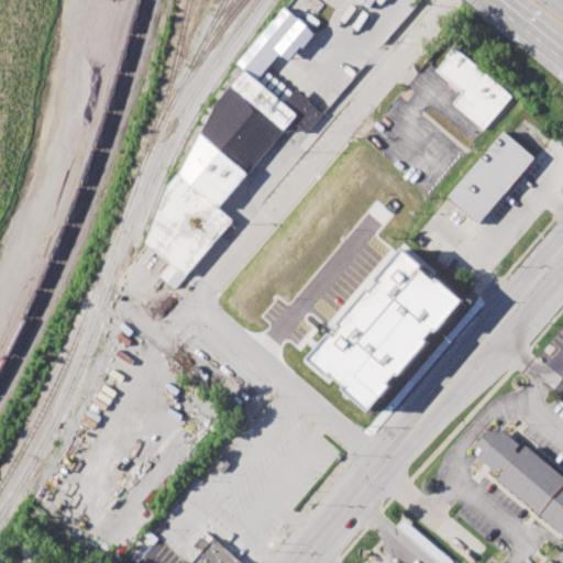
[(147,242),(175,172),(181,176),(219,103),(245,69),(240,64),(286,7),(317,33),(291,63),(280,53),(258,79),(284,101),(295,89),(323,114),(308,133),(293,121),(220,207),(234,220),(177,288),(161,276),(172,263),(147,242)]
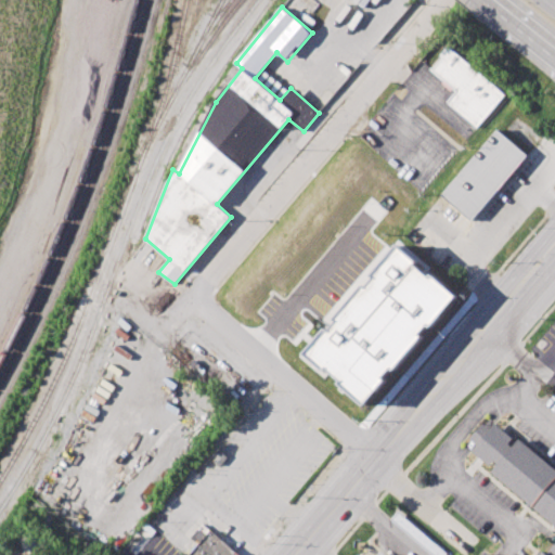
[(434,69),(443,57),(439,53),(448,42),(507,92),(477,129),(449,105),(460,91),(434,69)]
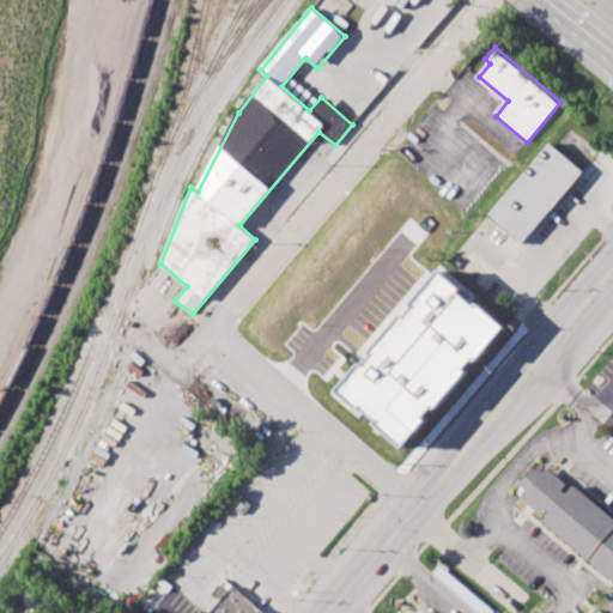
[(547,144),(581,173),(521,244),(487,216),(547,144)]
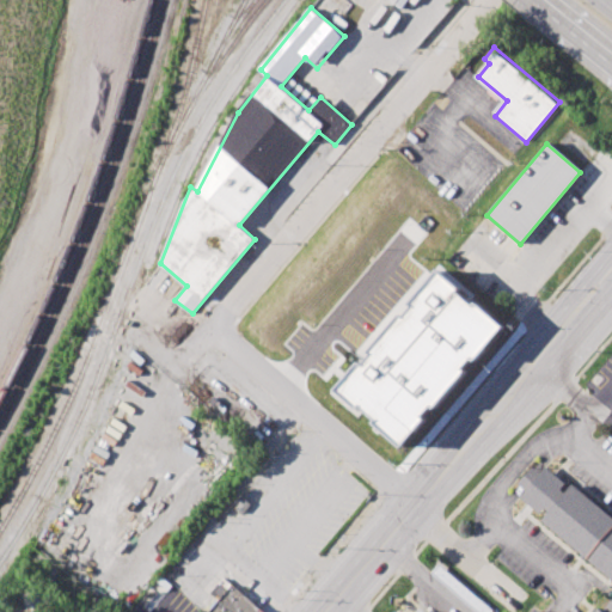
[(420,326),(451,353),(408,405),(377,378),(420,326)]
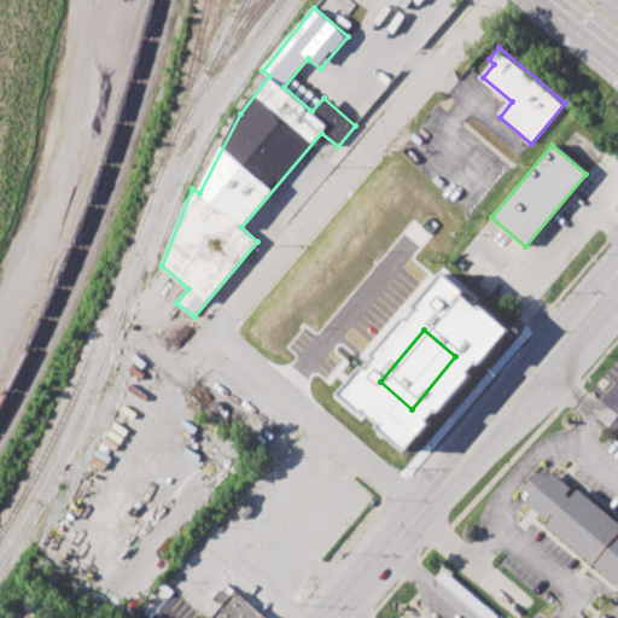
[(522,488),(537,472),(544,477),(553,470),(617,523),(617,588),(544,526),(548,522),(526,502),(531,497),(522,488)]
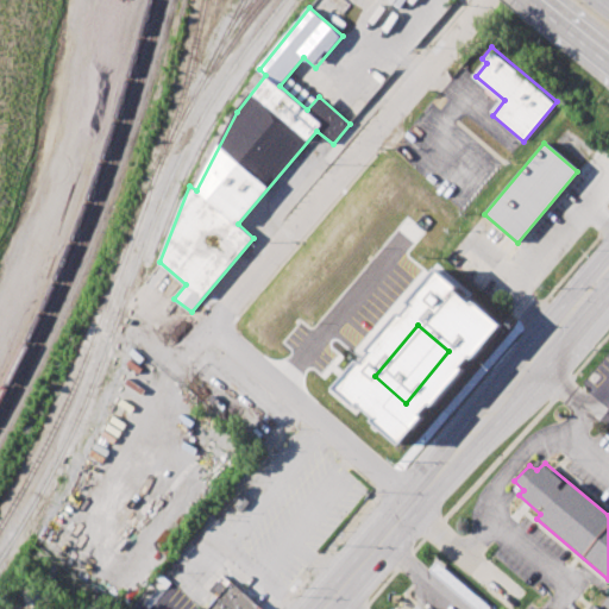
[(232,506),(242,513),(250,502),(242,495),(232,506)]
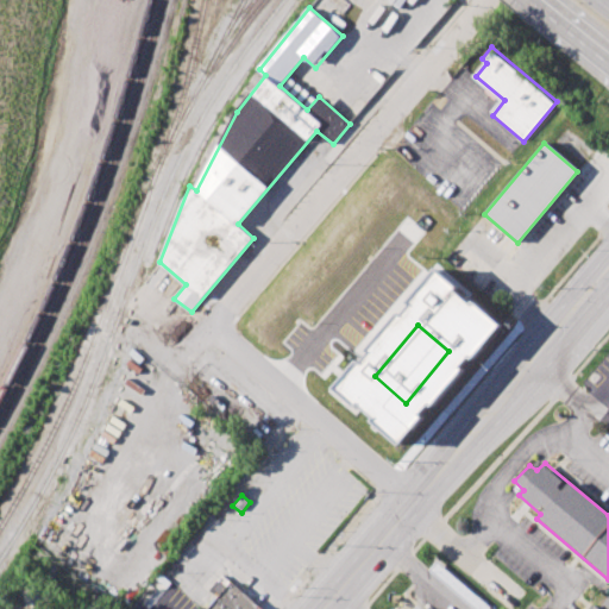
[(429,569),(478,608),(488,608),(490,607),(437,560),(429,569)]
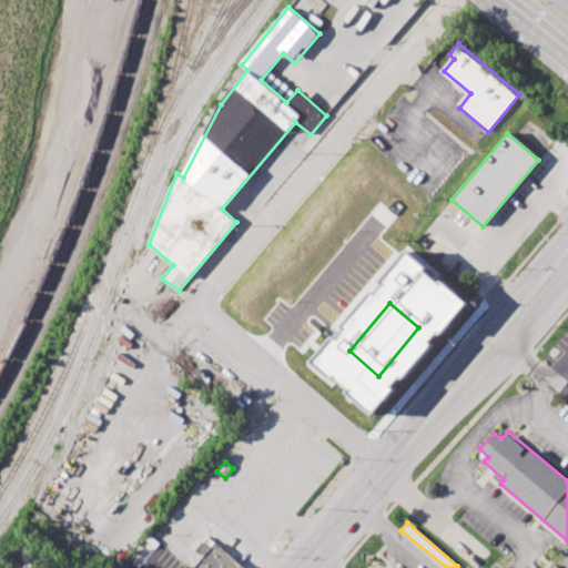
[(193,567),(214,544),(242,567),(193,567)]
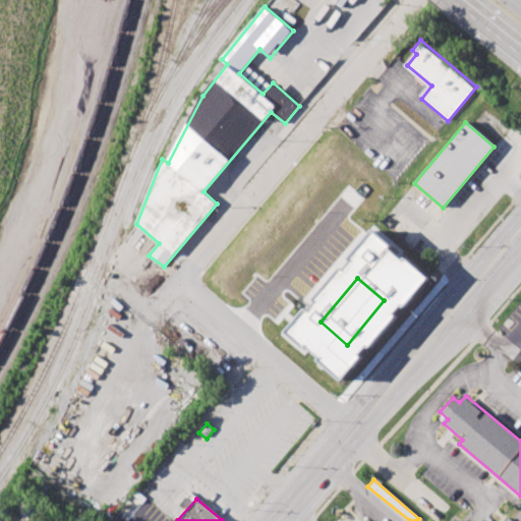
[(520,520),(520,506),(509,520),(510,520),(520,520)]
